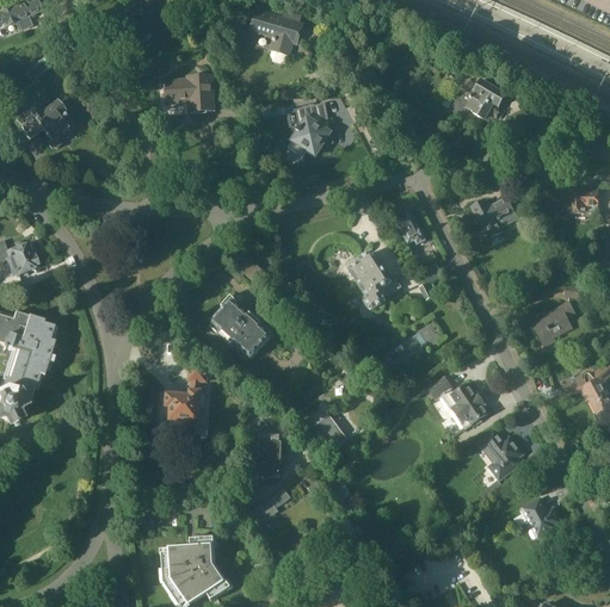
[(22,0),(0,8),(0,23),(4,22),(5,24),(17,18),(20,29),(31,24),(28,14),(41,10),(36,0),(24,0),(22,1),(22,0)]
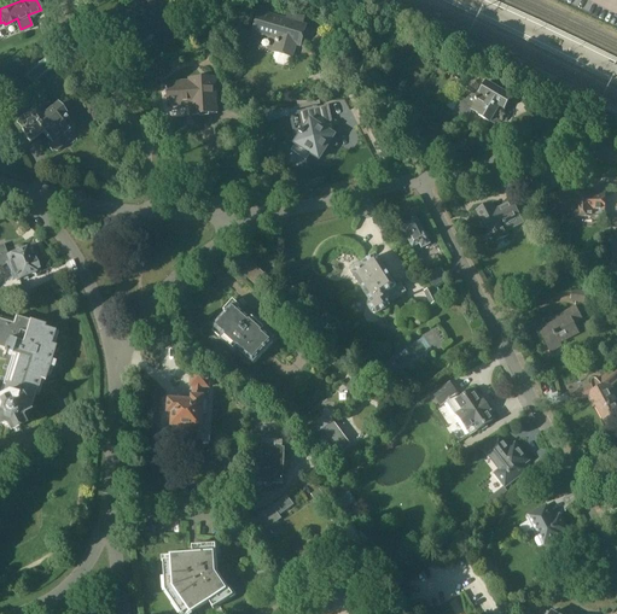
[(149,29),(161,0),(140,0),(135,12),(128,10),(118,31),(140,41),(145,28),(149,29)]
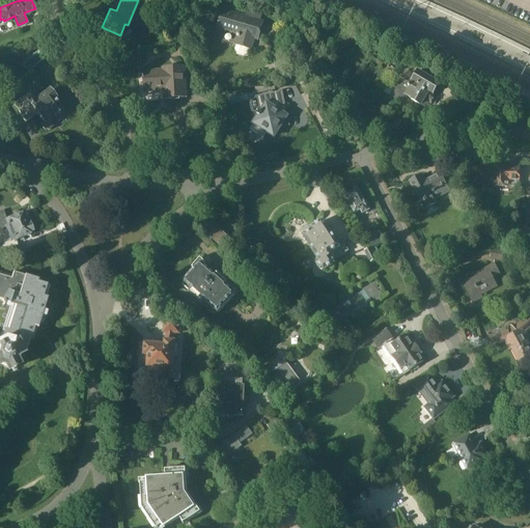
[(190,7),(178,6),(177,15),(189,16),(190,7)]
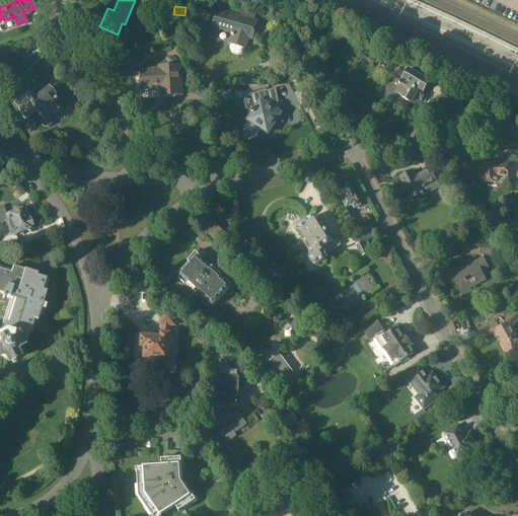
[(230,41),(228,46),(231,51),(237,52),(242,50),(243,45),(244,45),(248,33),(251,34),(256,18),(217,7),(213,23),(233,29),(230,41)]
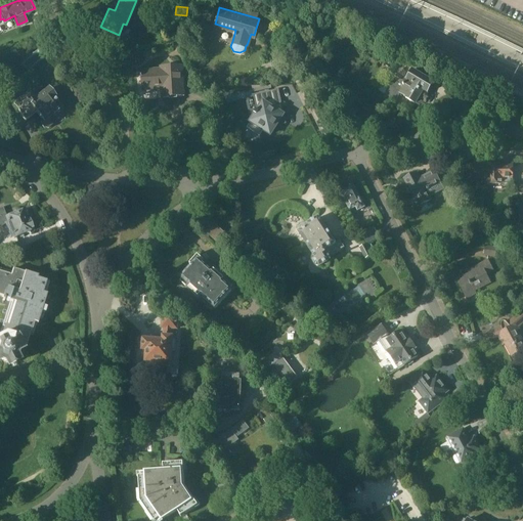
[(162,95),(183,93),(182,62),(160,64),(160,67),(141,68),(142,87),(161,86),(162,95)]
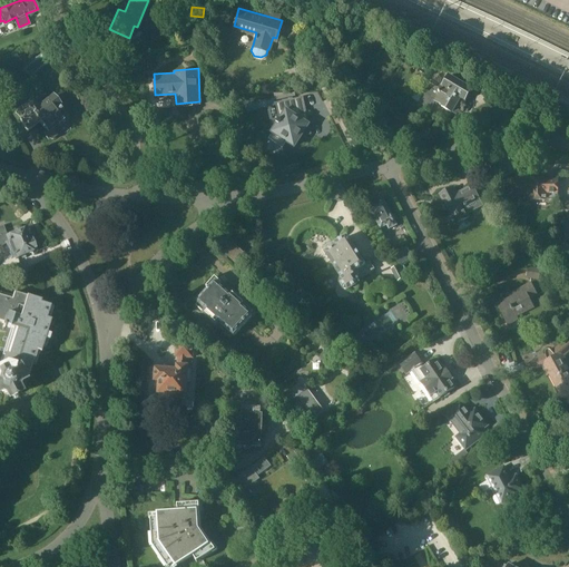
[(464,98),(470,87),(449,75),(442,85),(440,84),(439,86),(433,82),(429,89),(424,87),(418,99),(430,106),(434,99),(441,103),(441,104),(451,110),(451,109),(455,111),(457,111),(459,110),(462,106),(461,103),(461,101),(458,99),(460,95),(464,98)]
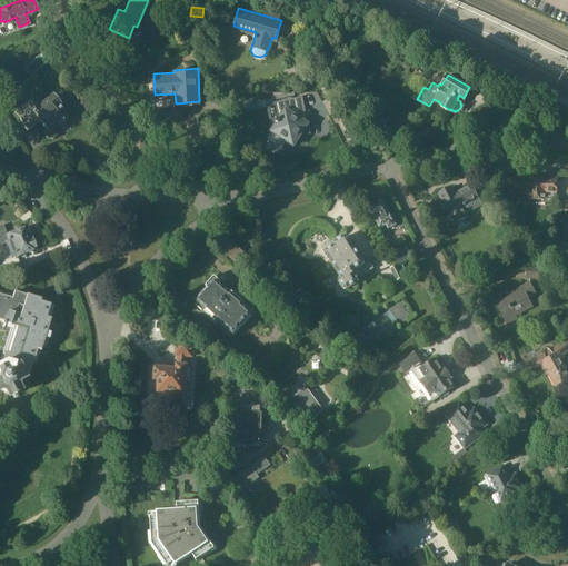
[(19,117),(28,128),(39,119),(46,127),(45,131),(48,136),(52,136),(57,132),(57,128),(60,125),(59,123),(59,122),(62,123),(68,119),(68,116),(58,103),(59,102),(52,93),(42,101),(37,93),(32,97),(25,102),(23,101),(15,108),(21,116),(19,117)]
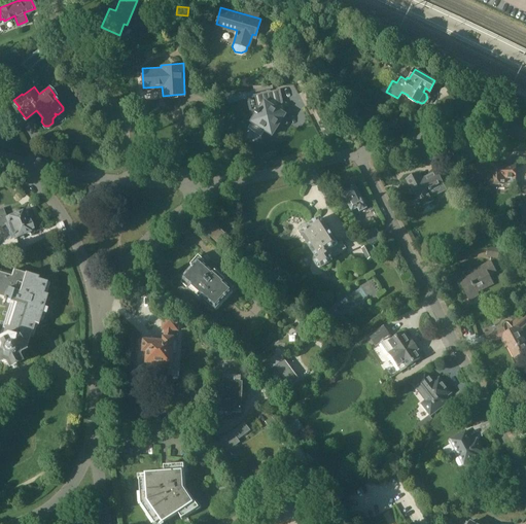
[(287,129),(280,97),(265,100),(252,119),(272,133),(287,129)]
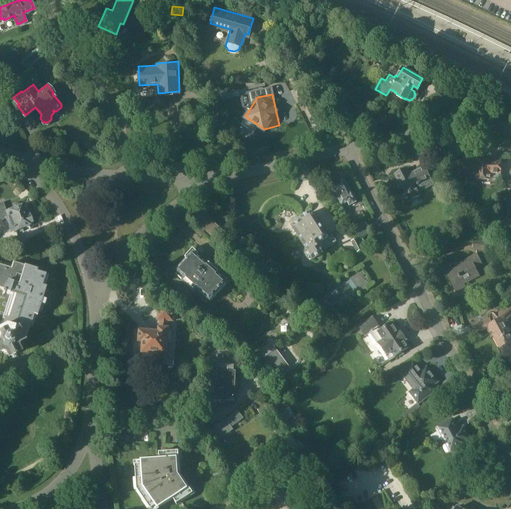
[(500,177),(500,158),(454,158),(454,172),(474,172),(474,177),(500,177)]
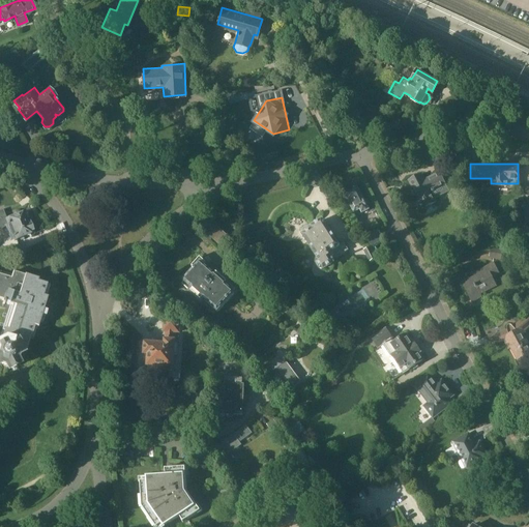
[(407,178),(419,201),(418,201),(419,204),(420,204),(421,206),(435,199),(431,191),(445,182),(438,170),(423,177),(420,172),(407,178)]
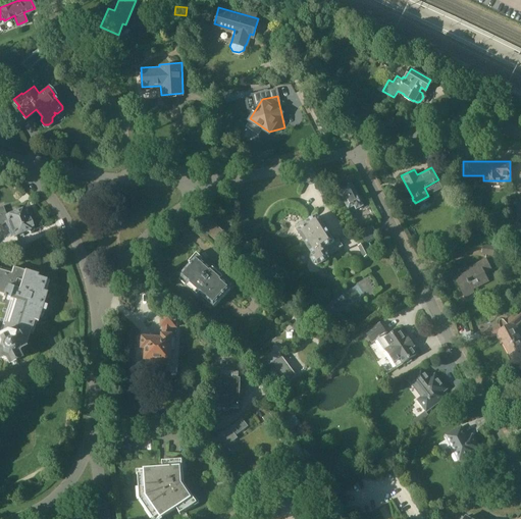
[(356,208),(362,205),(360,200),(361,197),(358,196),(352,183),(346,185),(346,186),(339,189),(348,207),(354,204),(356,208)]
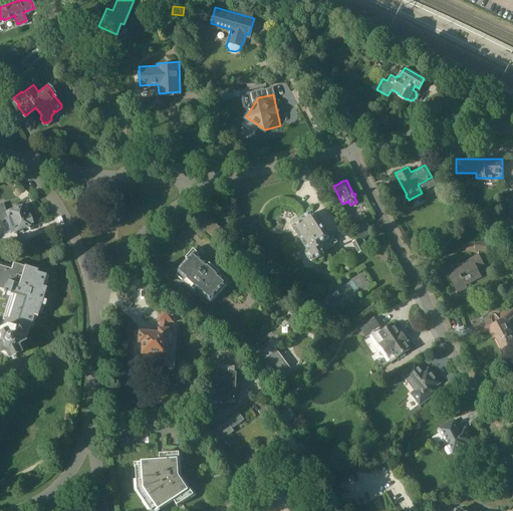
[(31,221),(32,219),(30,215),(28,215),(23,203),(5,210),(2,201),(0,202),(0,219),(7,216),(13,231),(32,223),(31,221)]
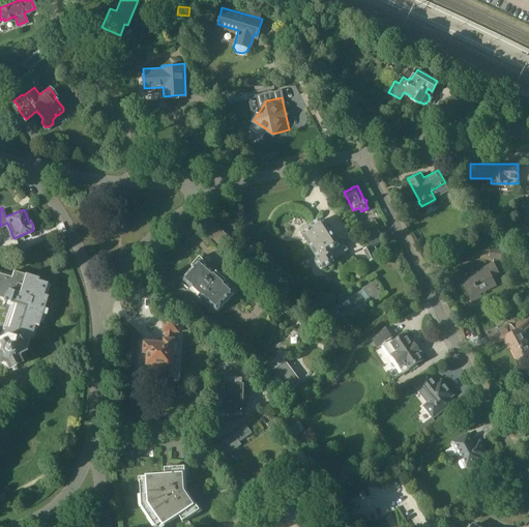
[(331,258),(348,247),(344,240),(339,243),(322,216),(311,225),(309,223),(306,223),(300,226),(300,229),(302,232),(318,257),(317,257),(316,261),(319,267),(323,267),(333,261),(332,260),(333,259),(332,258),(331,258)]
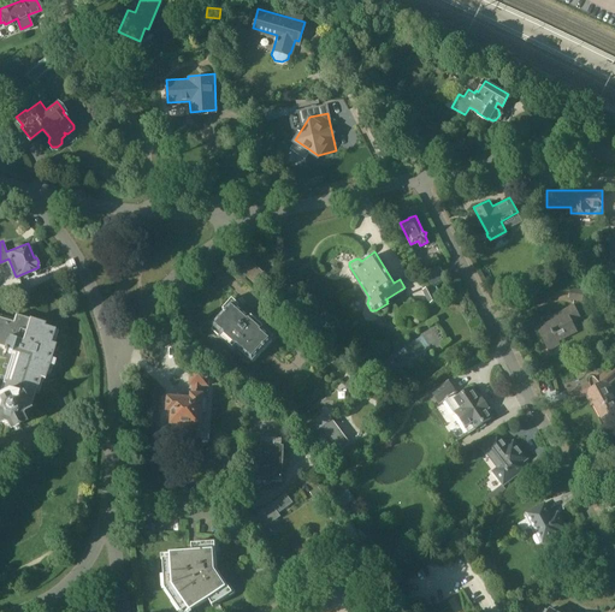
[(249,257),(240,268),(254,280),(262,269),(249,257)]
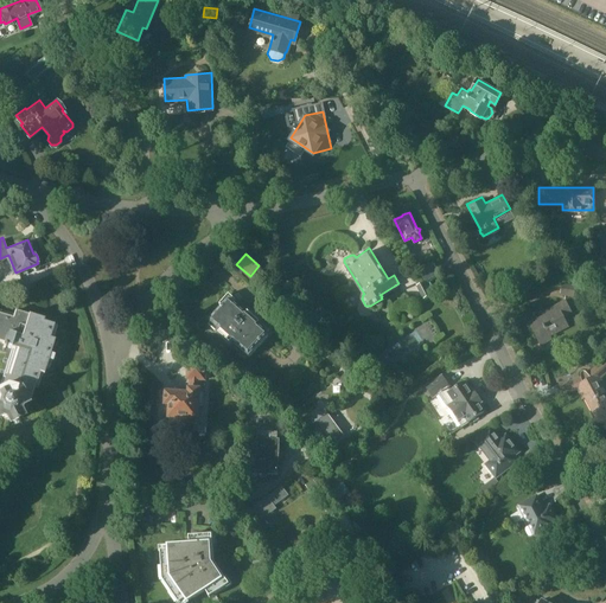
[(604,280),(605,263),(605,256),(599,256),(595,277),(604,280)]
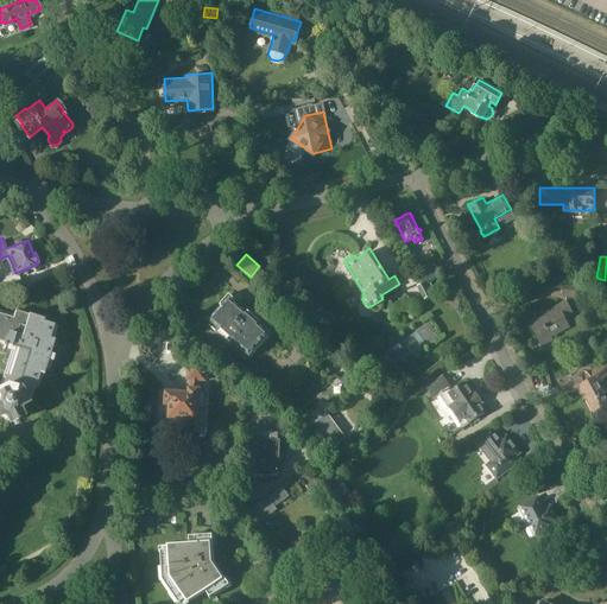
[(438,273),(432,260),(418,267),(424,279),(438,273)]
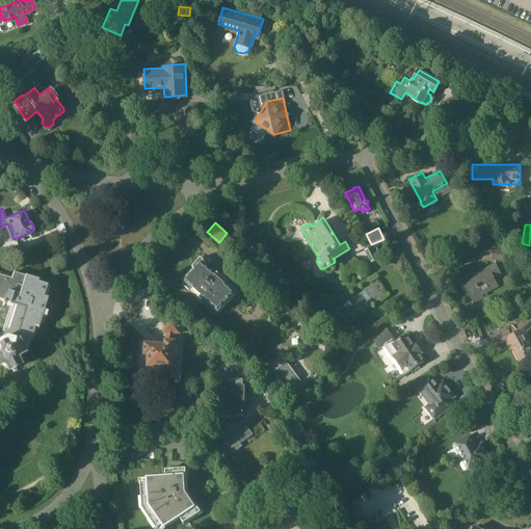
[(370,260),(377,257),(371,245),(365,249),(370,260)]
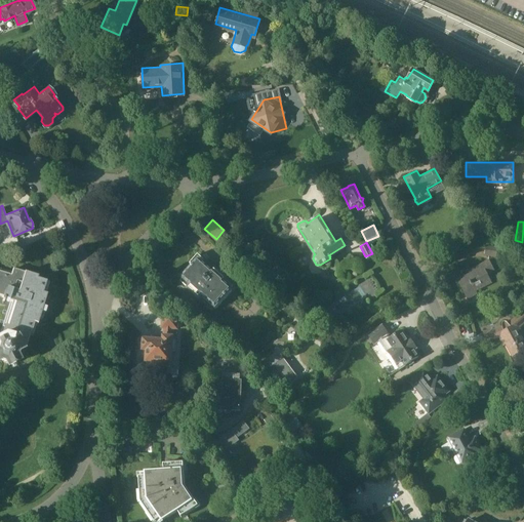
[(484,253),(500,255),(501,245),(485,243),(484,253)]
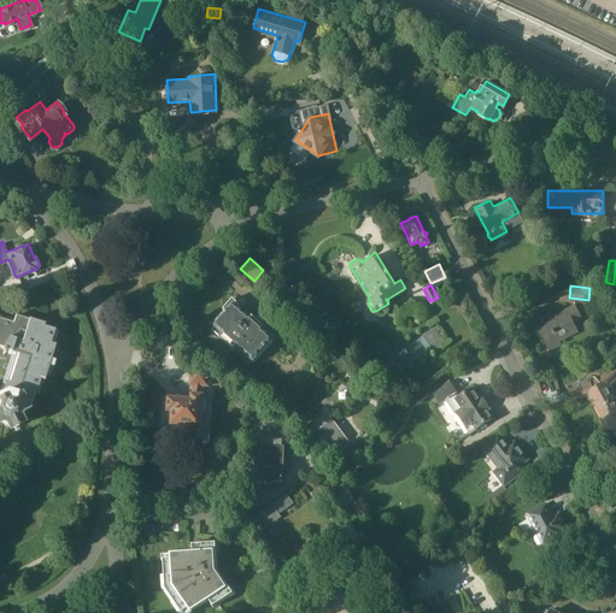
[(590,288),(588,300),(597,301),(599,289),(590,288)]
